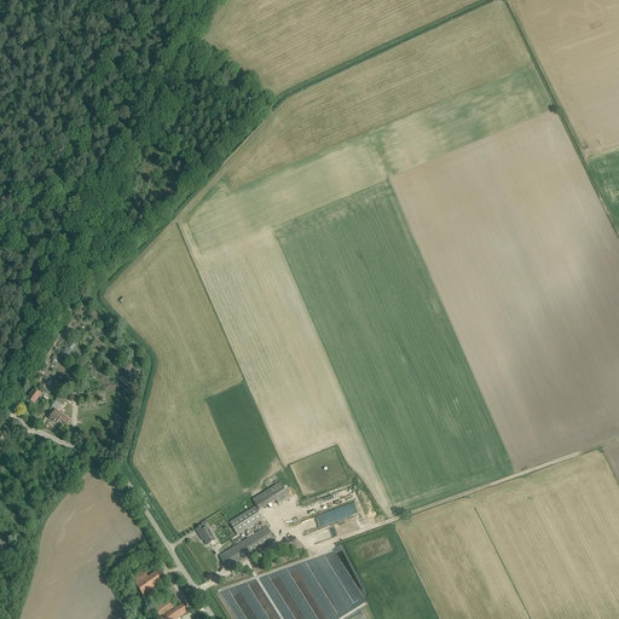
[(56,342),(58,343),(59,341),(57,340),(56,339),(57,336),(57,337),(58,334),(56,333),(44,356),(42,358),(45,359),(46,357),(52,346),(55,341),(56,342)]
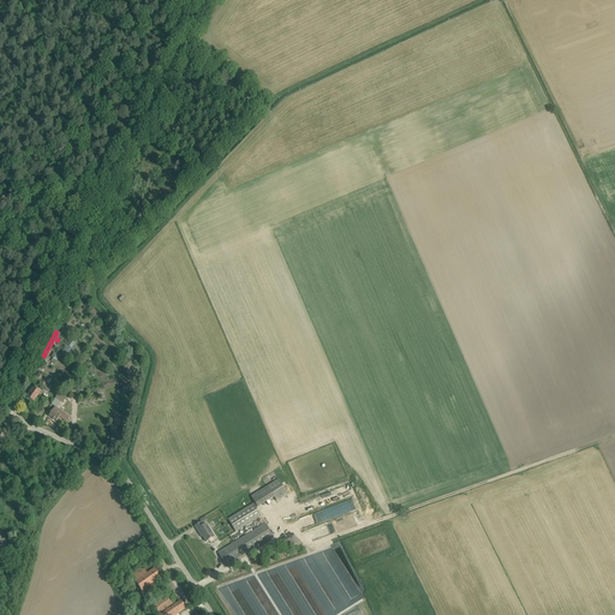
[(72,348),(78,341),(72,338),(67,345),(63,352),(67,356),(72,348)]
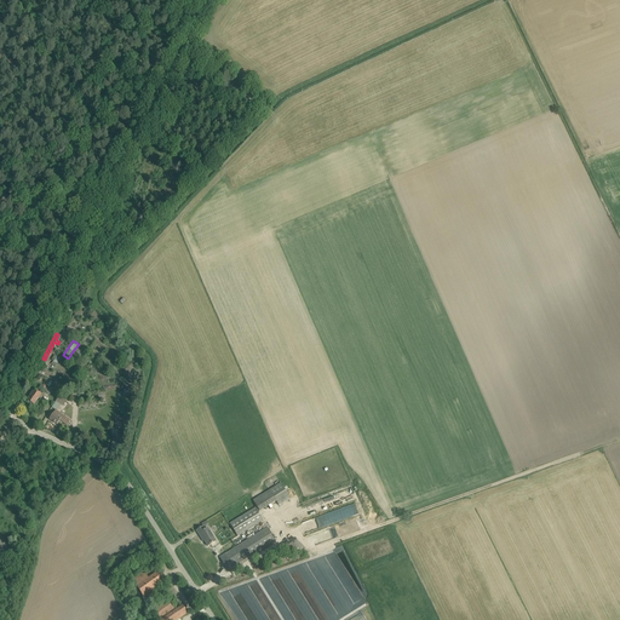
[(49,384),(50,383),(46,380),(41,389),(50,394),(51,391),(49,390),(51,385),(49,384)]
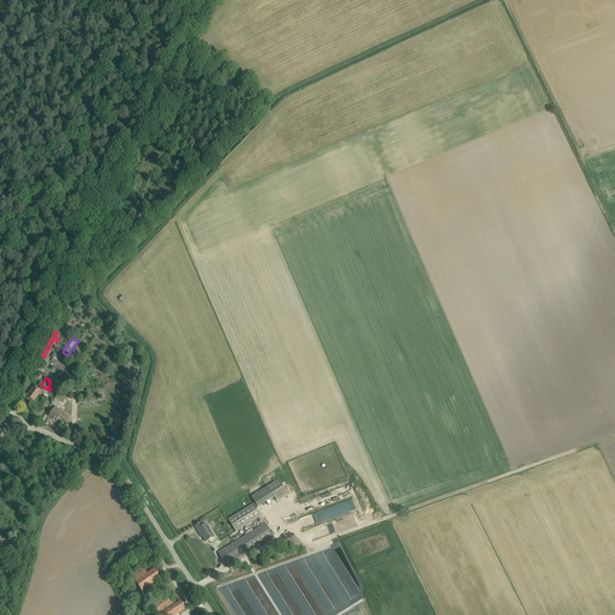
[(34,402),(35,400),(41,392),(35,387),(27,398),(34,402)]
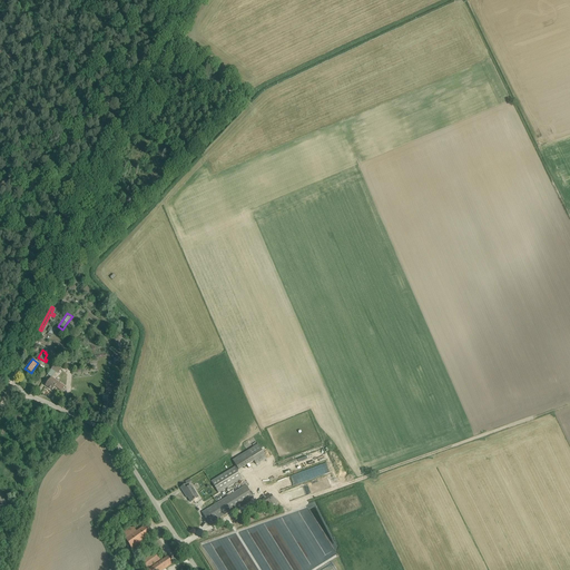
[(56,362),(48,374),(55,380),(64,366),(56,362)]
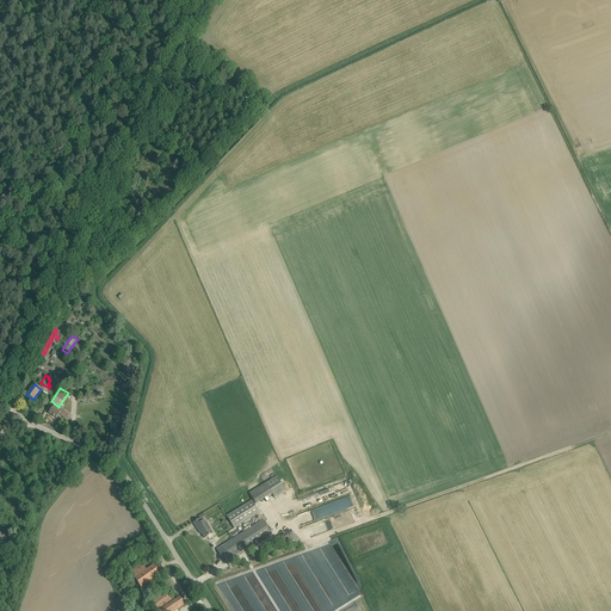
[(56,419),(59,414),(62,417),(66,412),(56,406),(55,408),(54,407),(49,413),(56,419)]
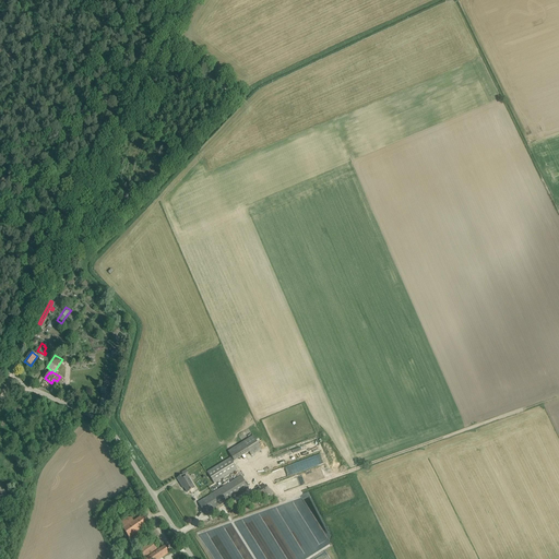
[(237,470),(233,462),(249,452),(251,456),(262,450),(252,436),(228,451),(233,458),(206,473),(214,484),(237,470)]
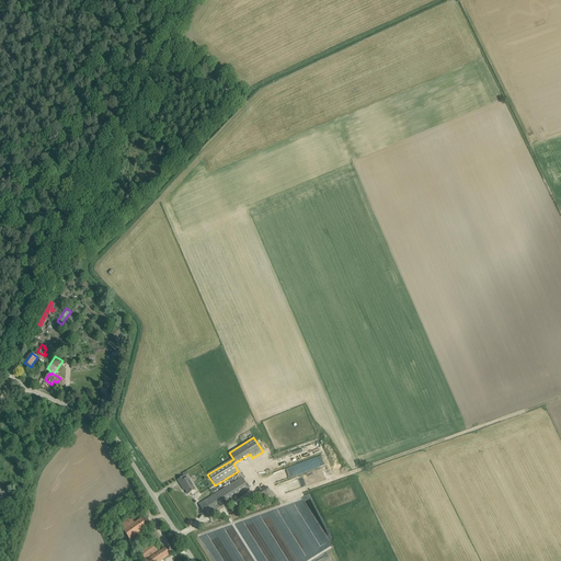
[(181,483),(187,494),(195,490),(187,478),(185,480),(184,478),(189,474),(187,471),(182,474),(183,477),(178,480),(180,483),(181,483)]
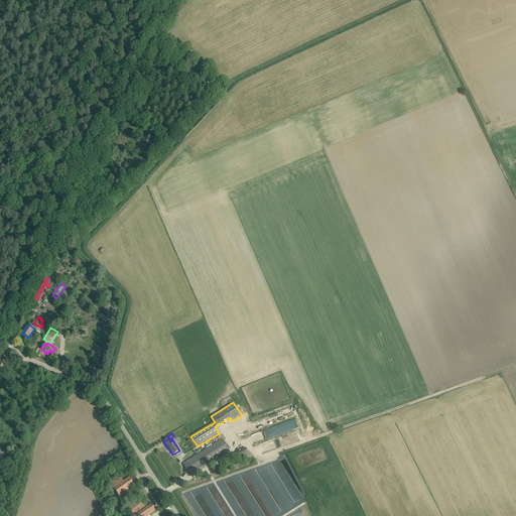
[(182,464),(189,475),(229,450),(223,440),(182,464)]
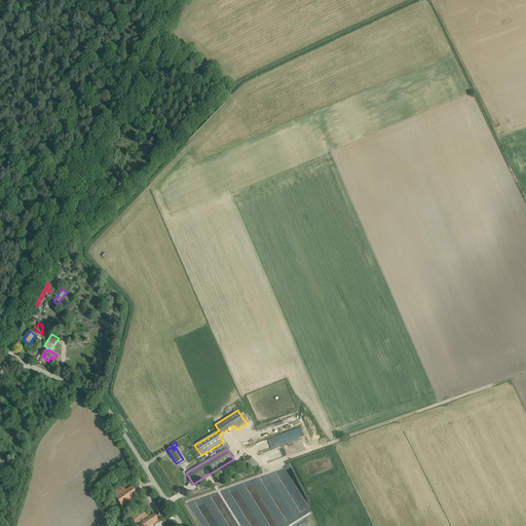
[(245,465),(253,461),(250,456),(241,461),(245,465)]
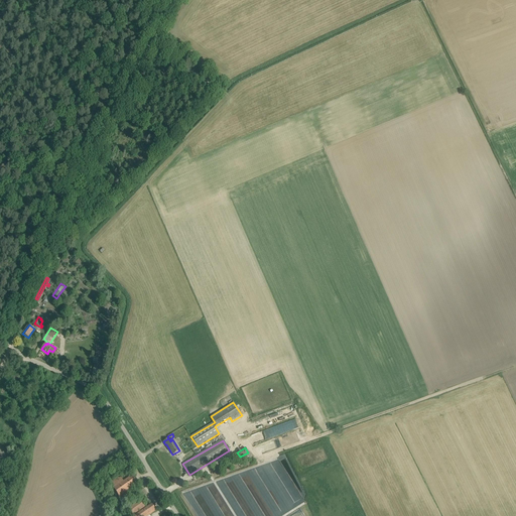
[(124,493),(138,484),(132,475),(129,471),(110,484),(132,515),(147,515),(156,511),(151,504),(145,508),(140,500),(132,505),(124,493)]
